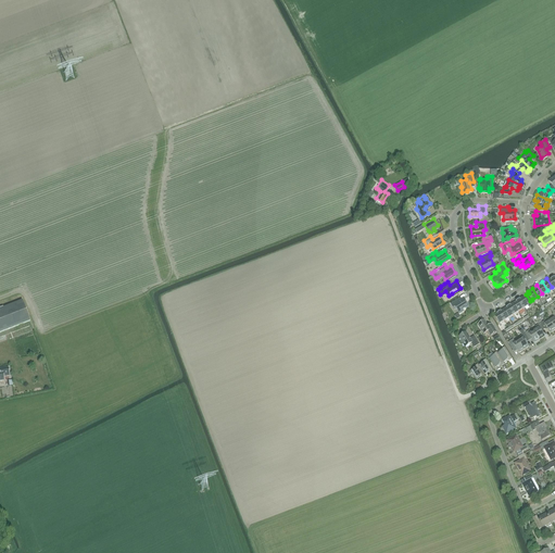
[(530,301),(526,294),(524,297),(522,294),(517,298),(522,306),(528,303),(529,305),(531,303),(530,301)]
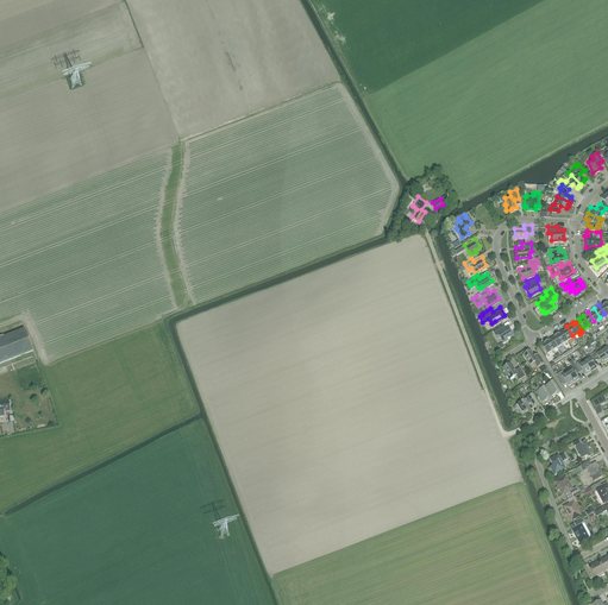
[(500,325),(493,329),(494,332),(497,336),(499,334),(502,340),(507,338),(506,336),(512,333),(507,323),(501,327),(500,325)]
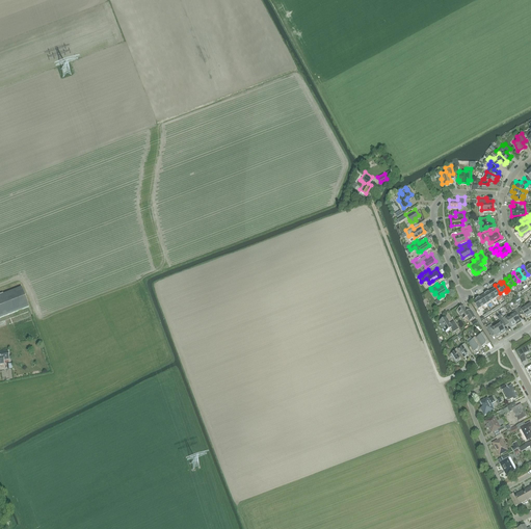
[(0,314),(28,303),(21,285),(0,292),(0,314)]
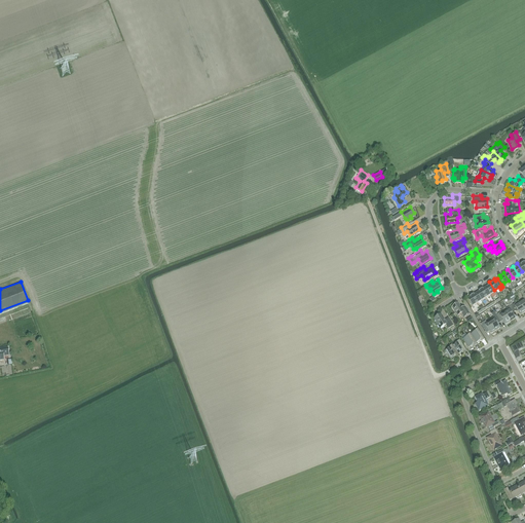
[(490,293),(494,290),(489,282),(485,285),(490,293)]
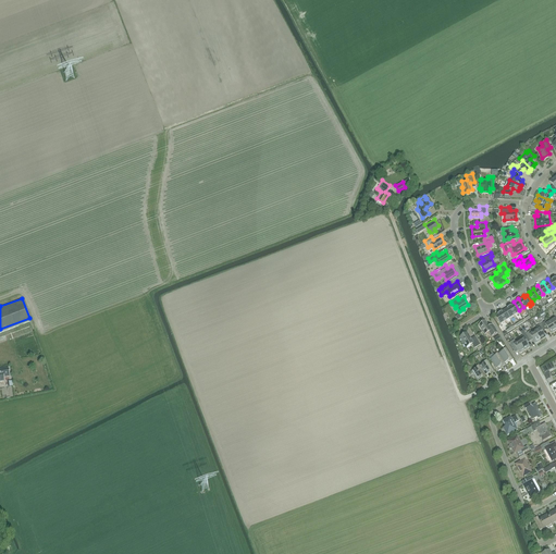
[(514,312),(519,310),(514,302),(508,304),(514,312)]
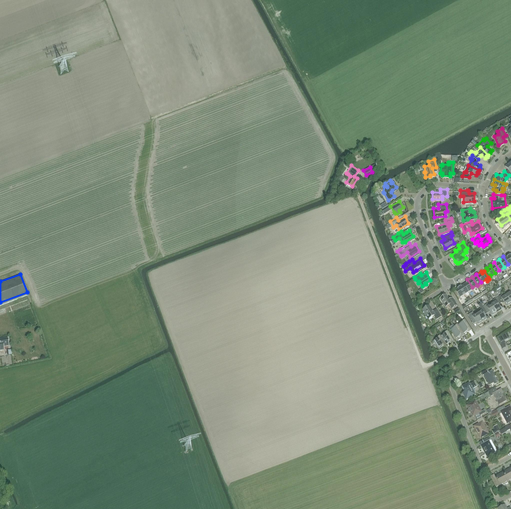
[(468,290),(472,287),(467,279),(463,282),(468,290)]
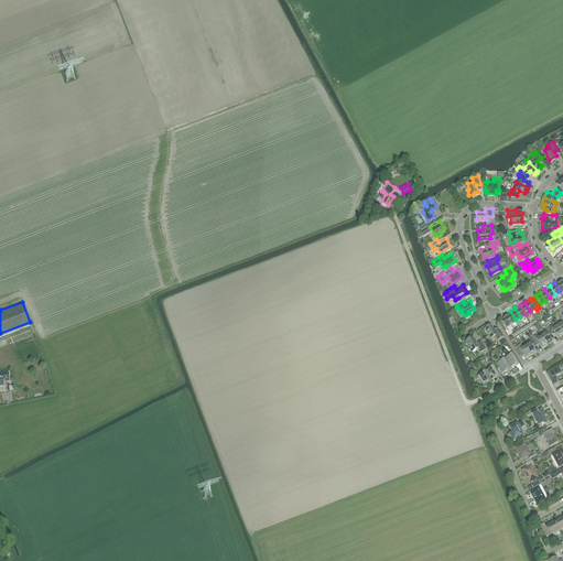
[(510,323),(516,320),(510,311),(505,314),(510,323)]
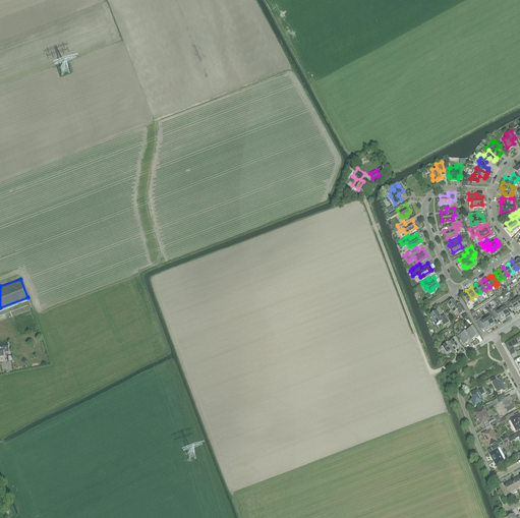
[(467,301),(471,298),(466,290),(462,293),(467,301)]
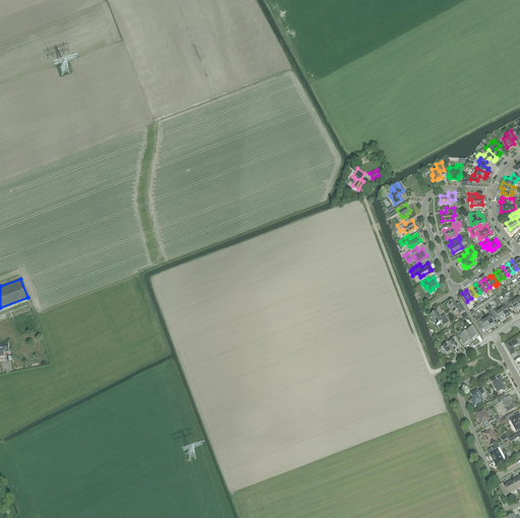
[(457,307),(459,311),(464,308),(460,302),(457,304),(453,297),(447,301),(453,310),(457,307)]
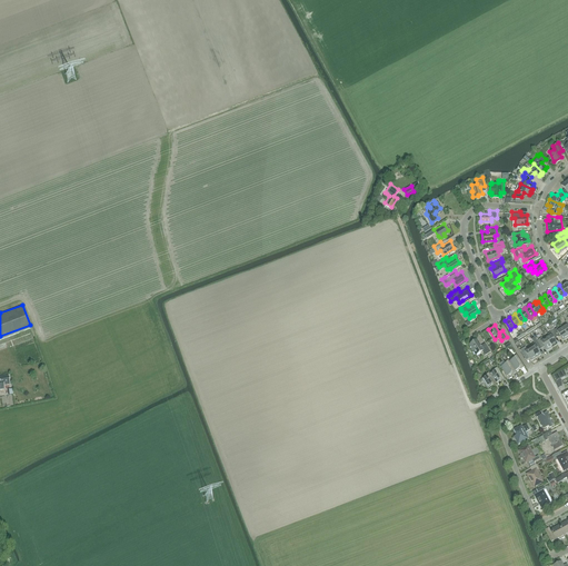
[(561,326),(558,327),(557,325),(551,328),(556,334),(559,335),(561,338),(567,335),(561,326)]
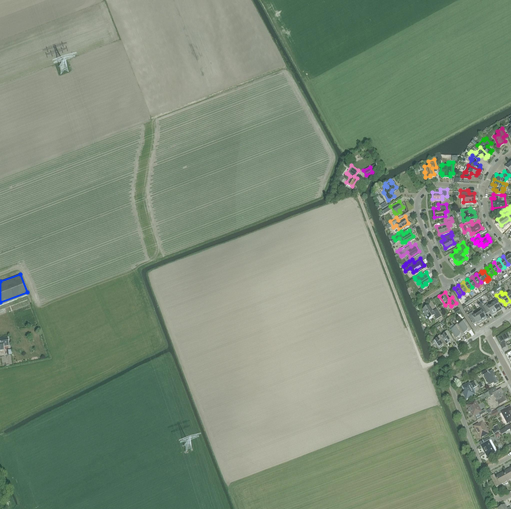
[(498,304),(500,300),(496,295),(492,298),(493,300),(491,302),(496,310),(500,307),(498,304)]
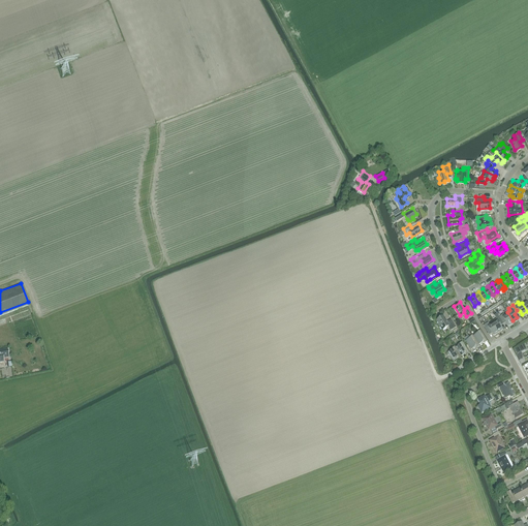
[(498,314),(497,313),(496,311),(493,312),(496,315),(493,317),(495,319),(492,321),(497,330),(502,327),(500,322),(502,321),(498,314)]
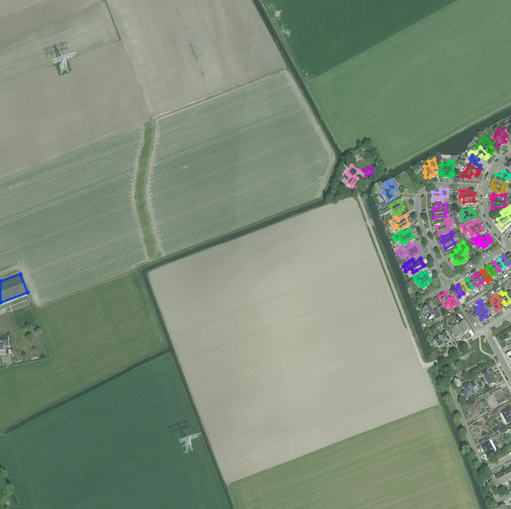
[(491,302),(488,303),(486,301),(482,304),(486,311),(489,309),(491,313),(496,310),(491,302)]
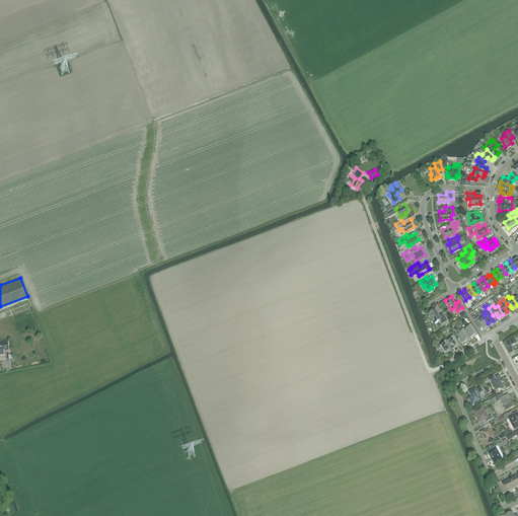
[(441,321),(446,318),(442,310),(438,313),(434,307),(428,311),(430,315),(433,321),(439,317),(441,321)]
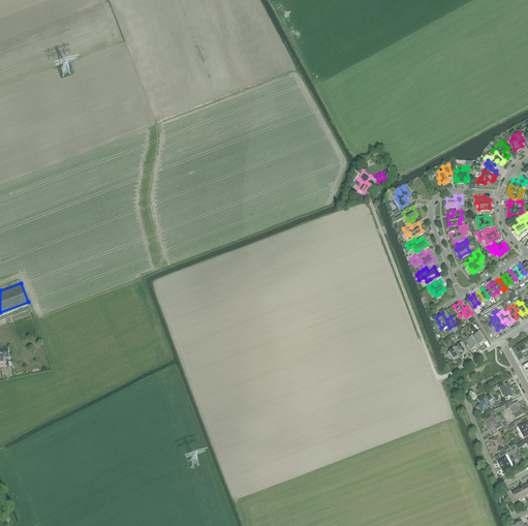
[(492,321),(490,322),(488,319),(483,322),(489,332),(491,331),(493,333),(497,330),(492,321)]
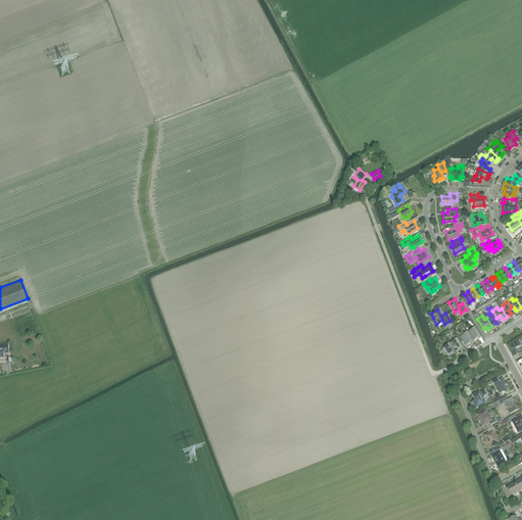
[(467,329),(473,338),(477,335),(478,336),(481,334),(474,324),(471,325),(472,327),(467,329)]
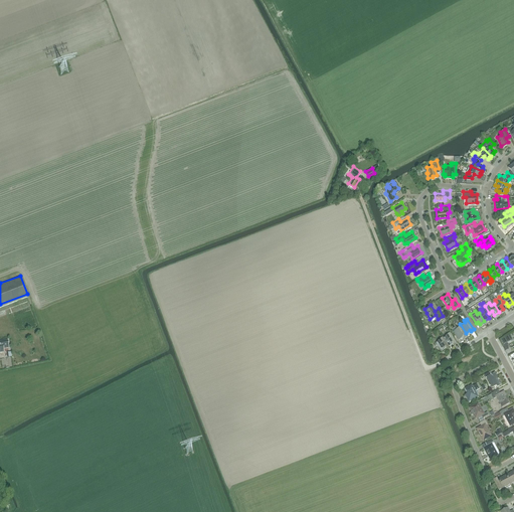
[(466,333),(460,324),(460,323),(457,325),(458,326),(452,330),(458,338),(463,335),(464,336),(467,334),(466,333)]
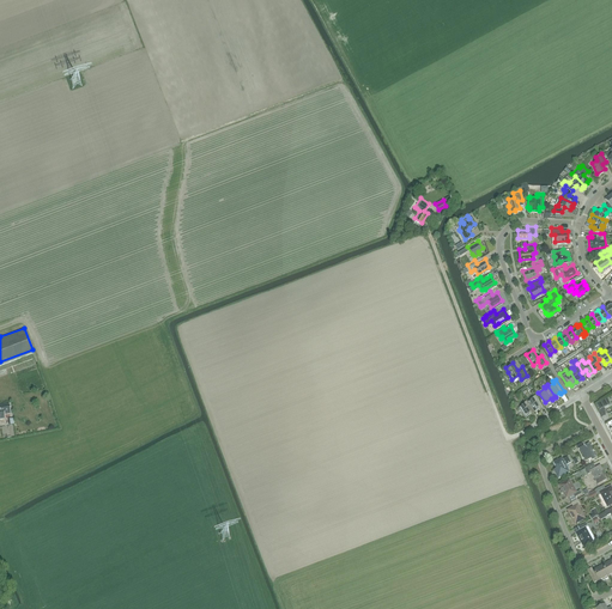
[(527,399),(533,409),(539,406),(539,407),(543,405),(535,393),(532,394),(532,396),(527,399)]
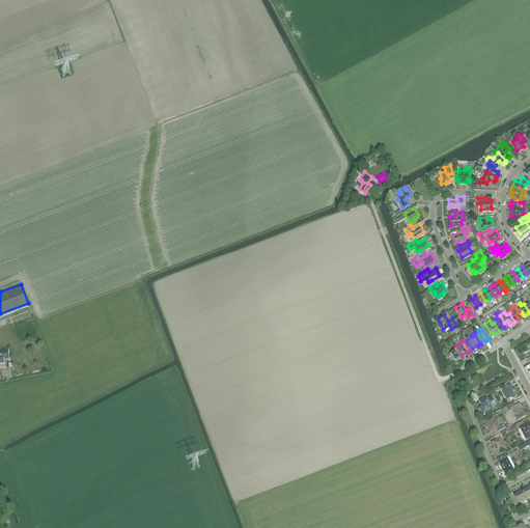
[(525,342),(514,348),(518,353),(527,348),(525,342)]
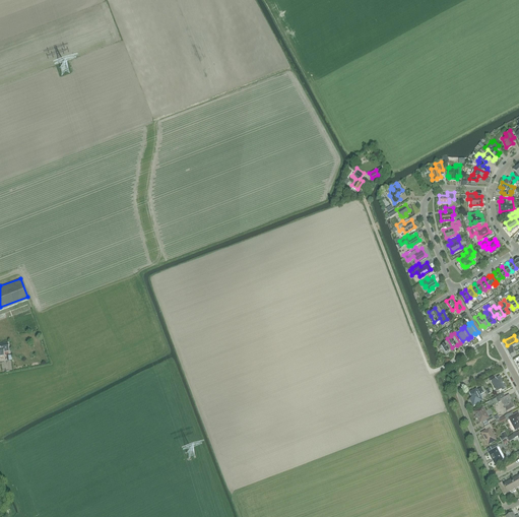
[(452,347),(447,338),(446,337),(443,339),(444,341),(439,343),(445,352),(449,349),(450,350),(453,348),(452,347)]
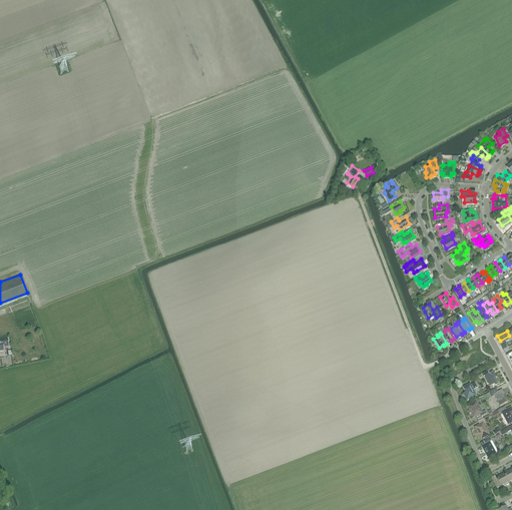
[(0,348),(3,348),(2,345),(8,344),(7,336),(0,337),(0,348)]
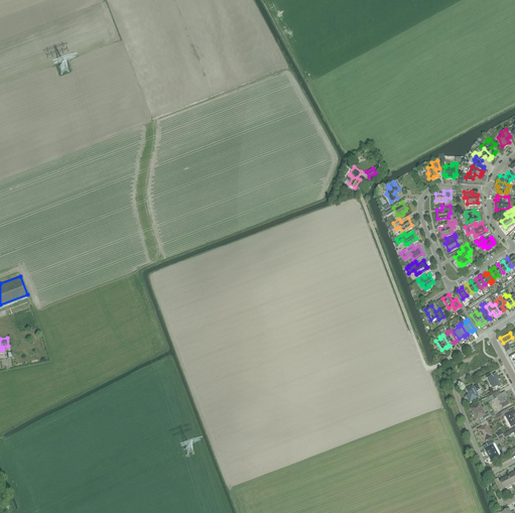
[(492,372),(490,370),(484,373),(485,376),(486,375),(492,386),(497,384),(498,385),(502,383),(495,370),(492,372)]
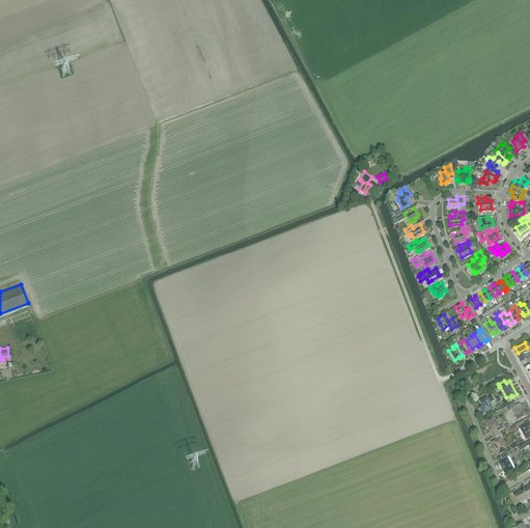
[(480,408),(482,412),(493,407),(489,400),(495,397),(492,392),(486,395),(485,394),(478,398),(481,404),(480,405),(481,408),(480,408)]
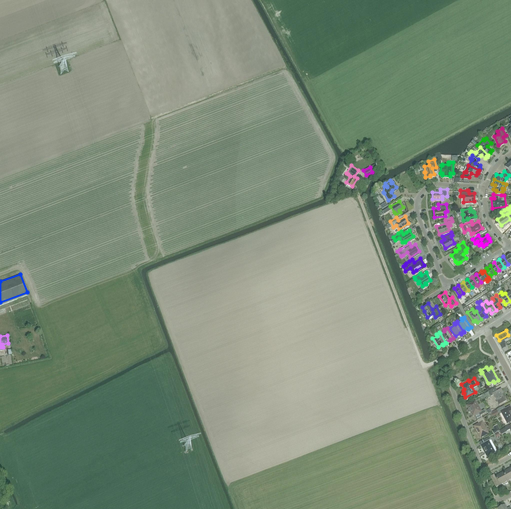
[(496,388),(494,385),(487,389),(490,394),(492,392),(498,402),(507,397),(500,386),(496,388)]
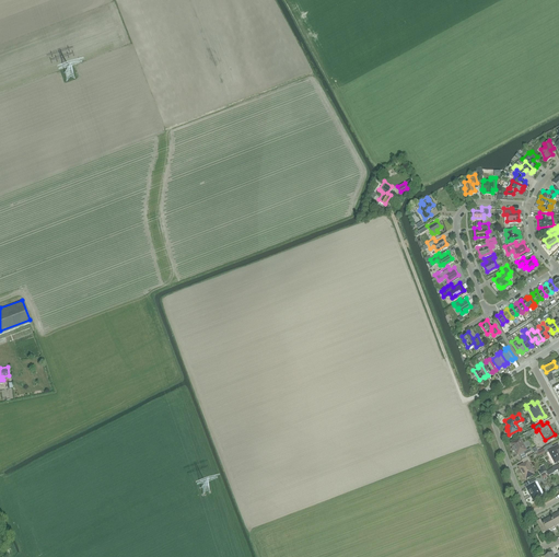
[(519,436),(509,441),(511,443),(511,445),(511,447),(512,449),(513,449),(516,453),(523,450),(524,452),(531,449),(528,447),(525,448),(520,438),(519,436)]
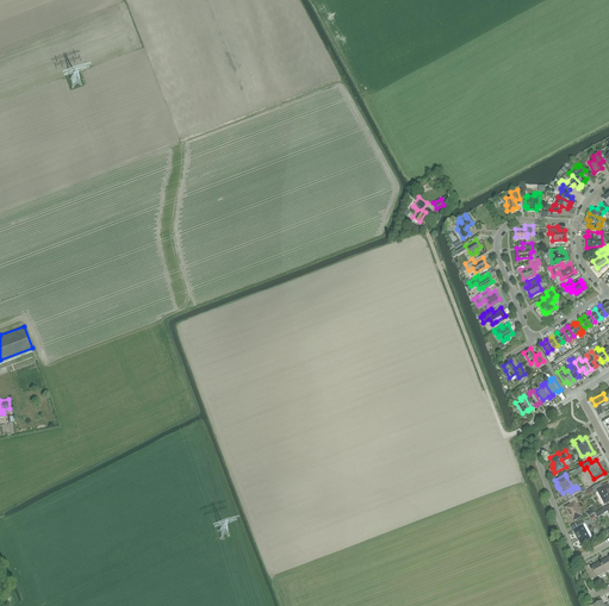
[(594,491),(597,489),(603,501),(608,498),(608,486),(607,481),(602,485),(600,480),(584,488),(586,492),(592,488),(594,491)]
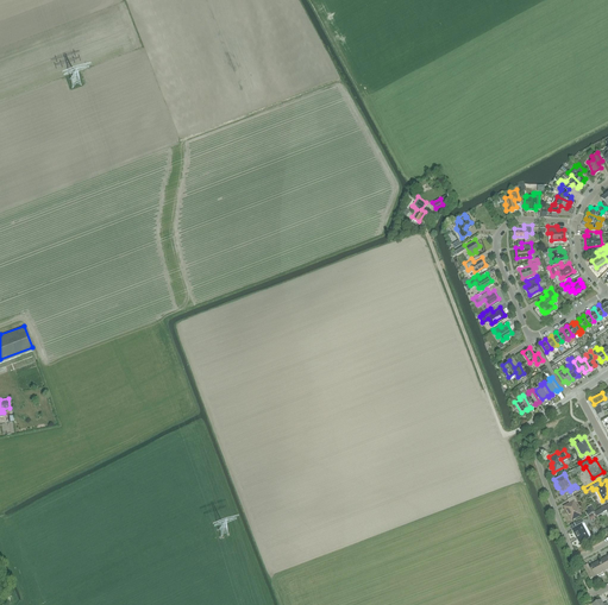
[(568,514),(569,512),(571,517),(580,512),(575,503),(576,503),(574,499),(576,498),(572,493),(566,497),(568,500),(563,504),(568,514)]
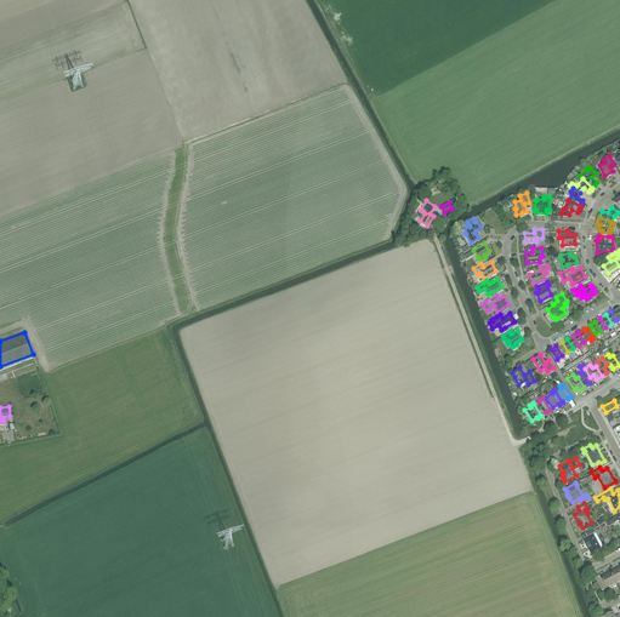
[(619,515),(619,512),(616,513),(615,512),(612,514),(612,515),(606,519),(607,524),(614,520),(613,519),(616,518),(619,523),(619,515)]
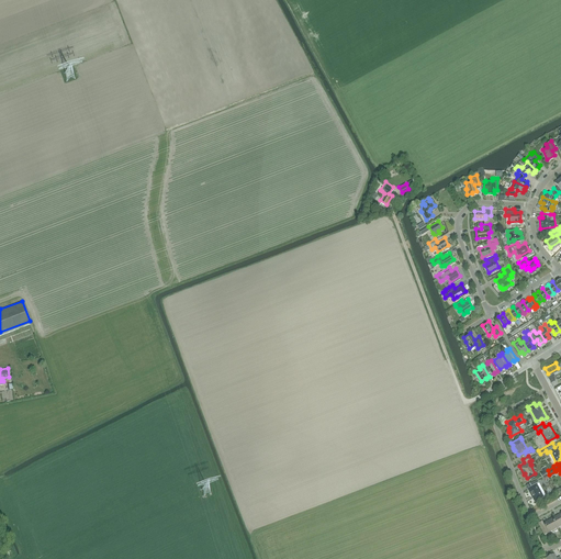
[(538,480),(536,477),(528,481),(530,484),(527,487),(530,492),(534,499),(542,494),(536,482),(538,480)]
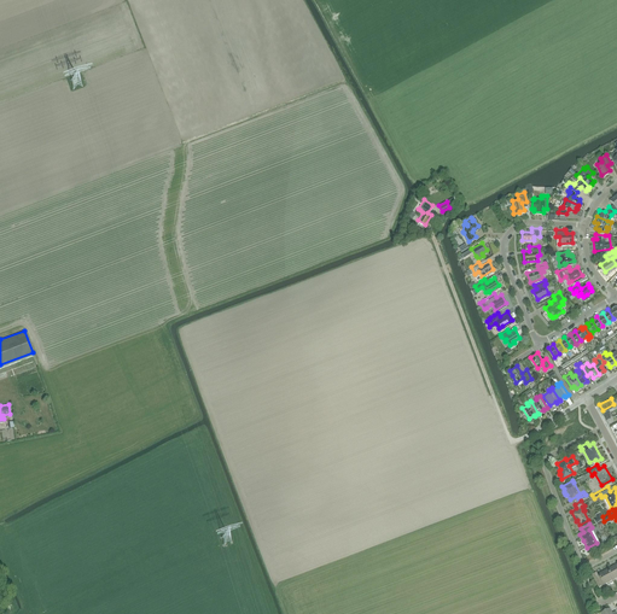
[(613,579),(616,576),(616,574),(611,565),(606,567),(613,579)]
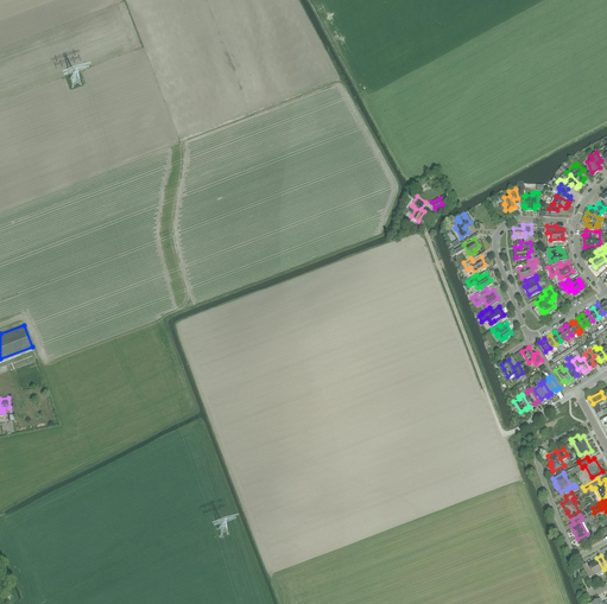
[(598,572),(604,570),(596,558),(592,560),(598,572)]
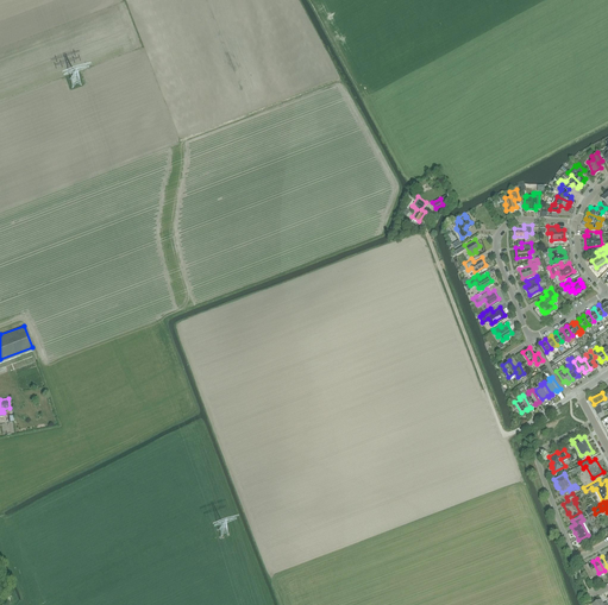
[(594,575),(599,573),(593,561),(588,563),(587,561),(582,563),(589,577),(594,574),(594,575)]
